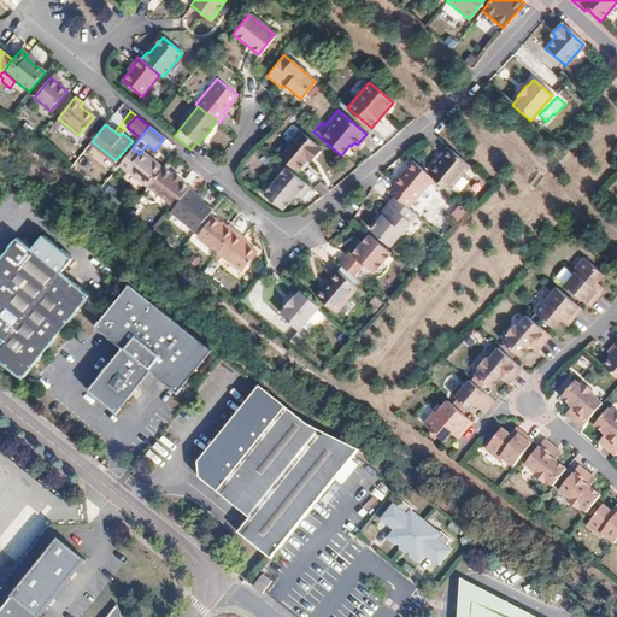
[(297,169),(305,159),(316,146),(299,130),(278,154),(297,169)]
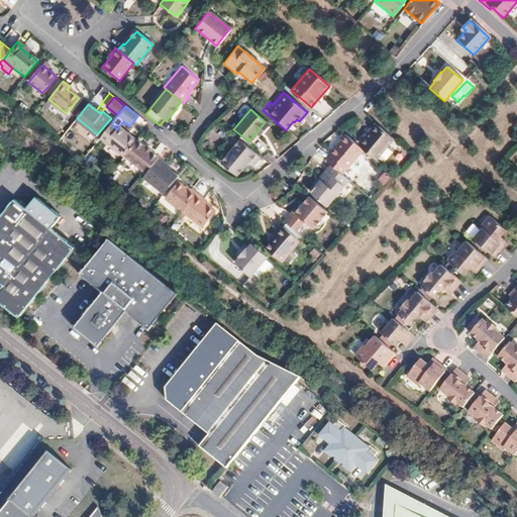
[(265,122),(255,133),(260,136),(269,125),(265,122)]
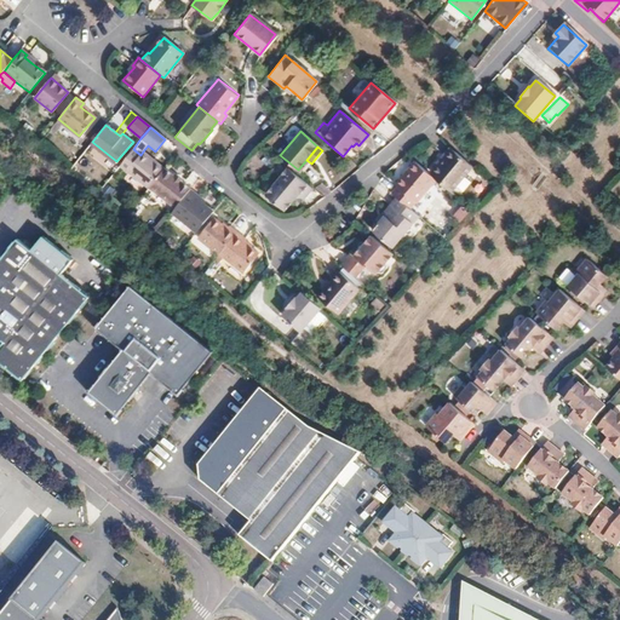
[(438,164),(435,161),(429,168),(451,187),(470,165),(447,147),(438,158),(442,160),(438,164)]
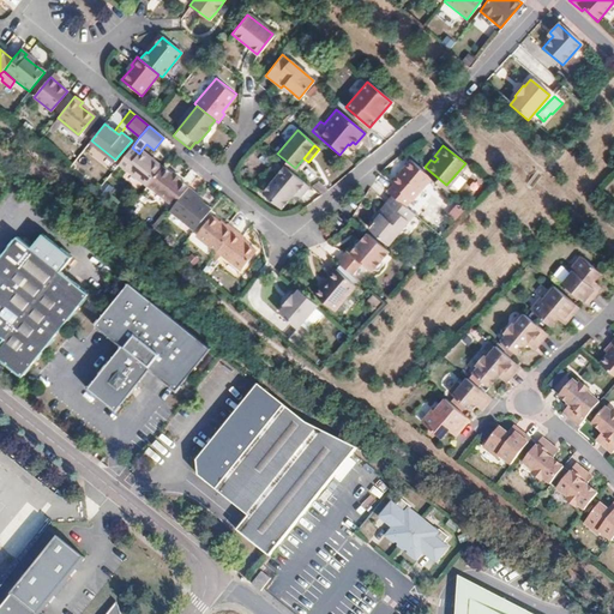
[(132,148),(118,163),(146,186),(160,170),(146,160),(150,156),(142,150),(139,154),(132,148)]
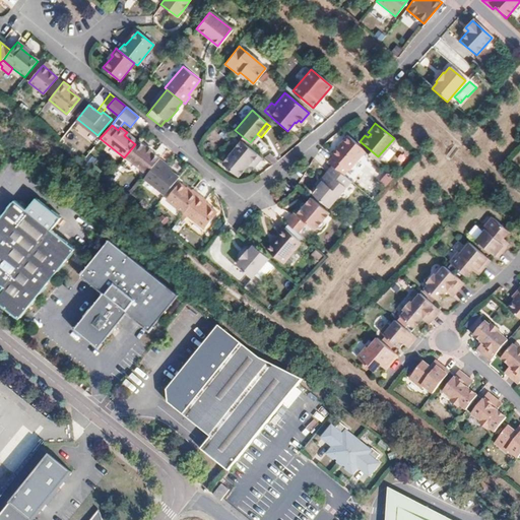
[(137,141),(127,132),(124,135),(135,144),(137,141)]
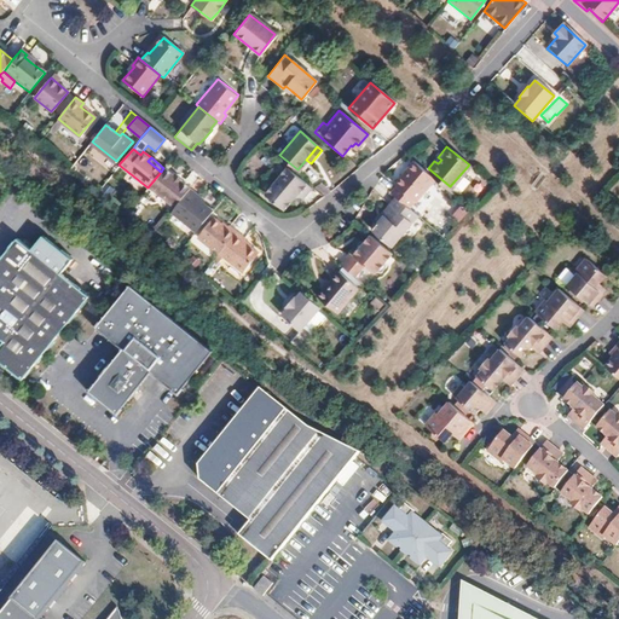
[(397,185),(389,194),(393,196),(409,209),(434,179),(426,172),(415,162),(395,185),(397,185)]
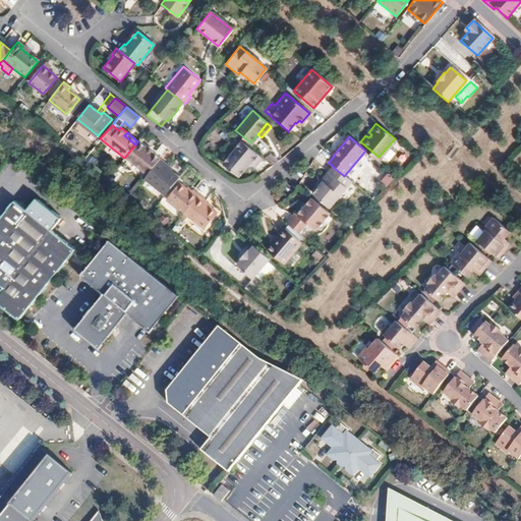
[(262,158),(239,139),(234,146),(236,148),(230,154),(226,153),(223,156),(224,161),(223,162),(238,175),(244,168),(246,169),(249,165),(252,168),(262,158)]
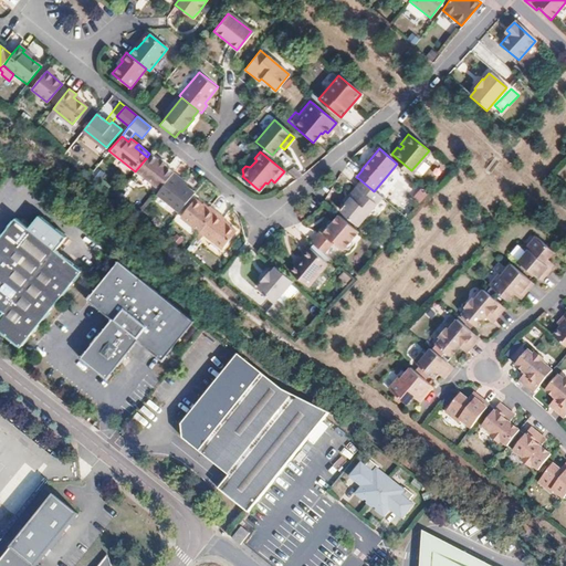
[(147,157),(135,171),(158,190),(174,171),(150,153),(149,154),(147,157)]
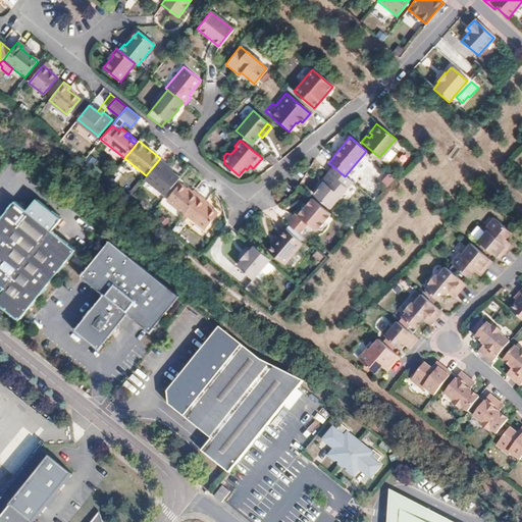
[(359,145),(366,151),(377,160),(379,157),(361,142),(359,145)]
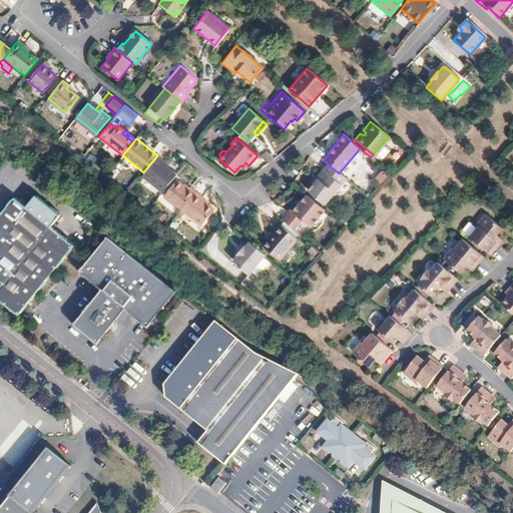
[(162,191),(176,173),(164,163),(165,161),(157,155),(143,172),(142,174),(162,191)]
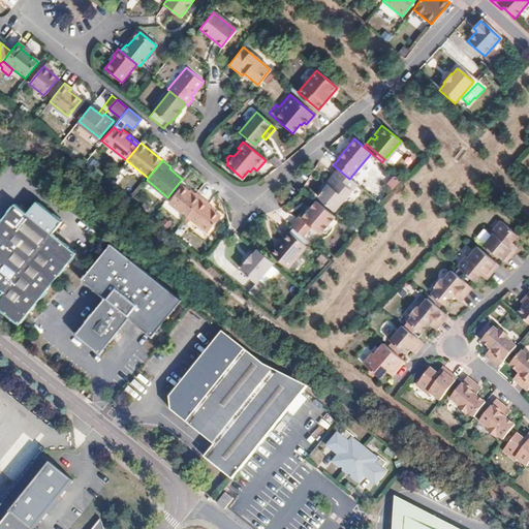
[(327,184),(322,189),(316,196),(333,210),(354,184),(349,179),(336,167),(323,182),(327,184)]
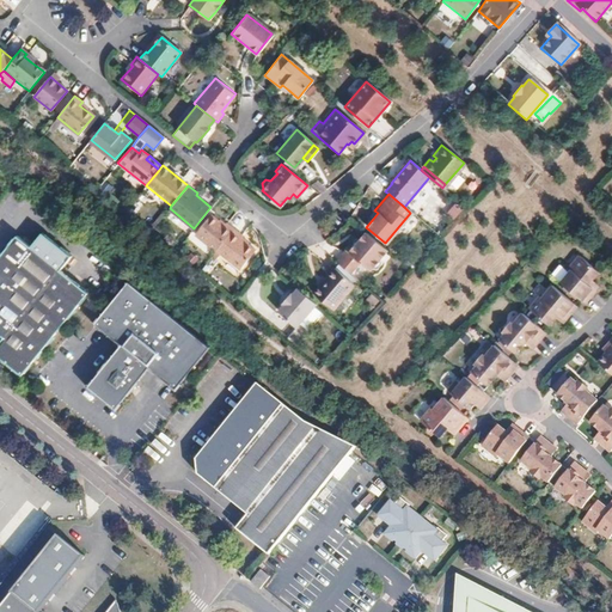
[(448,213),(457,219),(463,209),(456,204),(448,213)]
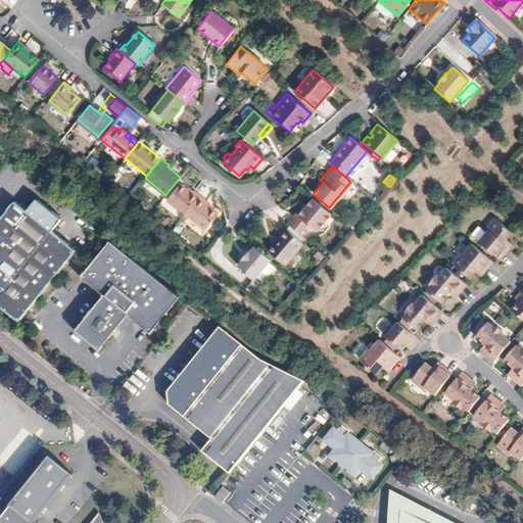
[(167,200),(184,215),(185,214),(199,196),(193,190),(192,192),(181,183),(167,200)]
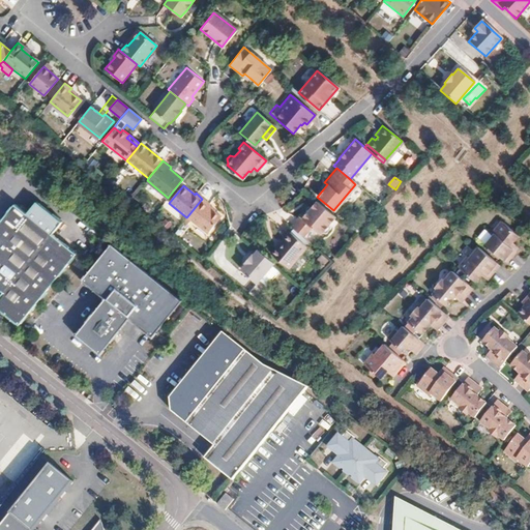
[(0,312),(13,323),(70,251),(48,233),(57,221),(30,199),(22,210),(10,201),(0,213),(0,312)]
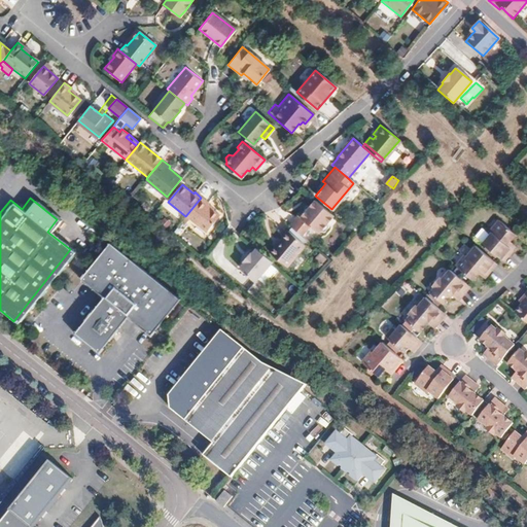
[(209,204),(201,198),(186,215),(206,231),(219,215),(208,206),(209,204)]
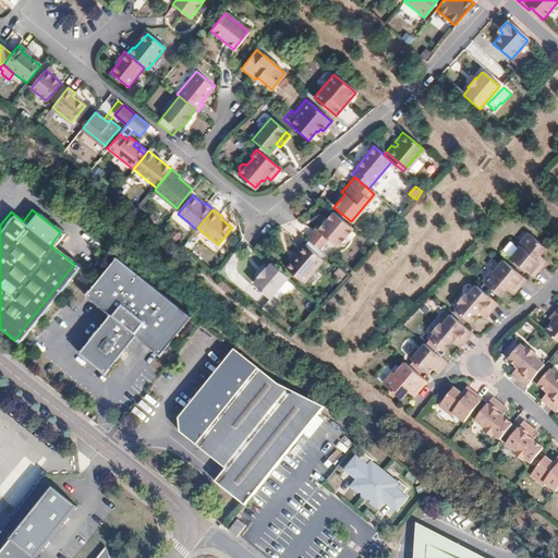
[(320,222),(318,220),(303,237),(316,249),(325,238),(332,244),(335,242),(339,243),(343,239),(342,234),(349,226),(330,210),(324,219),(320,222)]
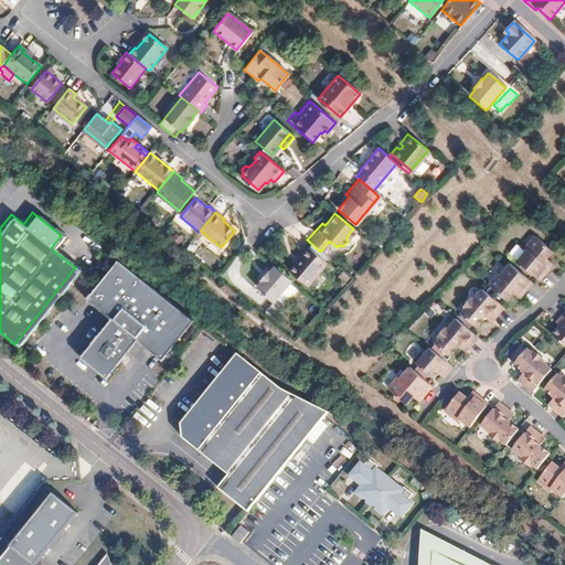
[(535,258),(539,254),(545,247),(528,232),(515,245),(518,247),(509,257),(530,275),(541,263),(535,258)]
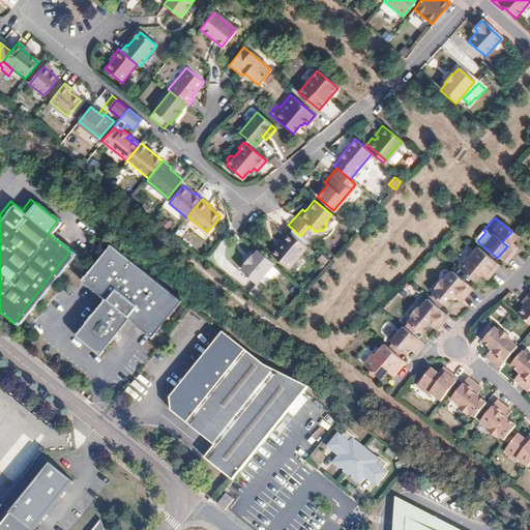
[(287,231),(278,240),(282,243),(276,248),(273,246),(268,253),(287,267),(304,246),(287,231)]
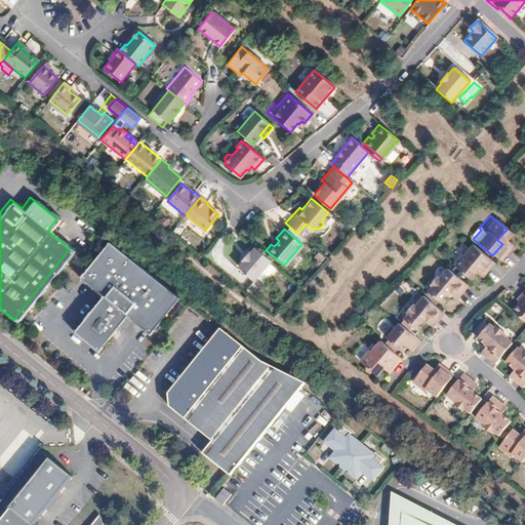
[(96,292),(69,328),(94,349),(123,314),(147,332),(174,296),(105,240),(76,277),(96,292)]
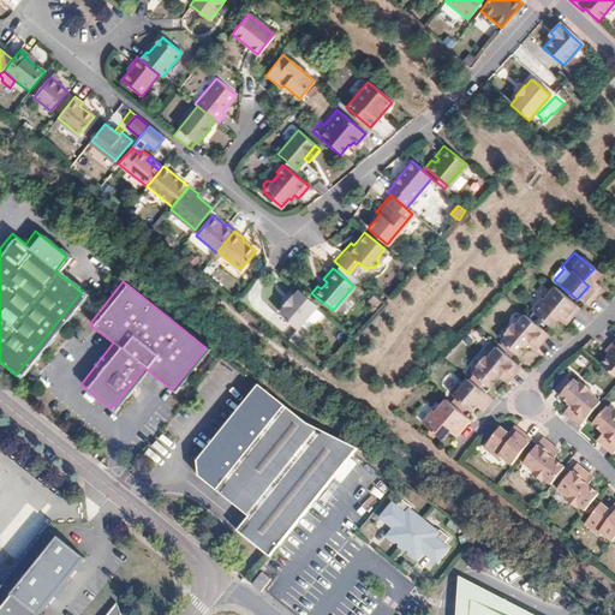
[(555,312),(560,317),(572,304),(549,285),(539,296),(537,294),(525,308),(544,324),(550,318),(555,312)]
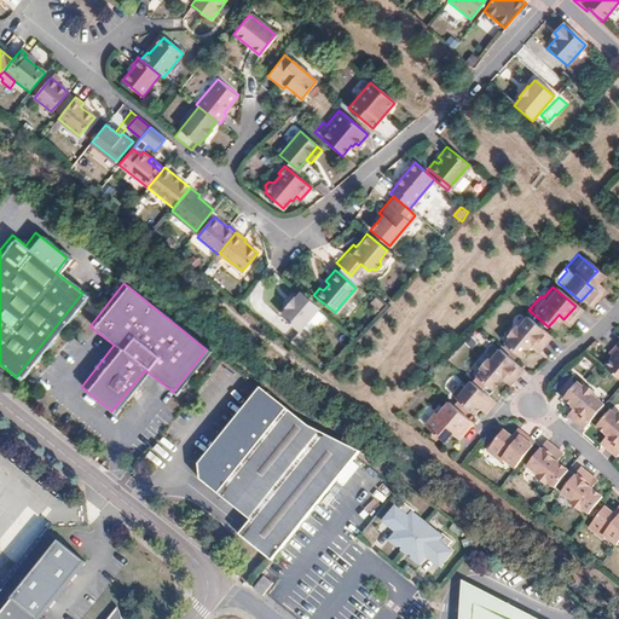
[(299,329),(318,306),(299,290),(294,296),(293,295),(283,306),(284,308),(279,313),(299,329)]
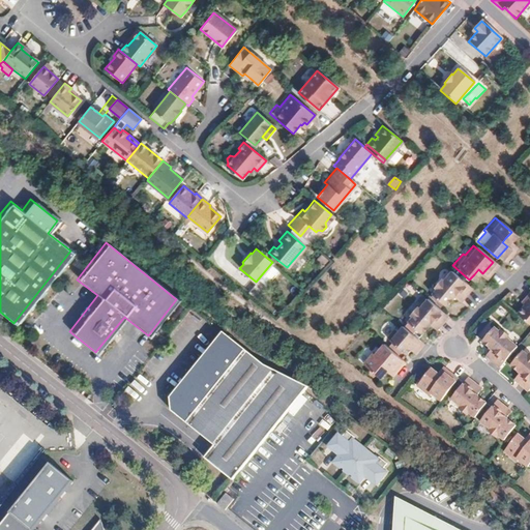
[(465,285),(444,267),(436,276),(431,277),(427,283),(427,287),(422,292),(436,303),(444,294),(446,296),(449,292),(455,296),(465,285)]
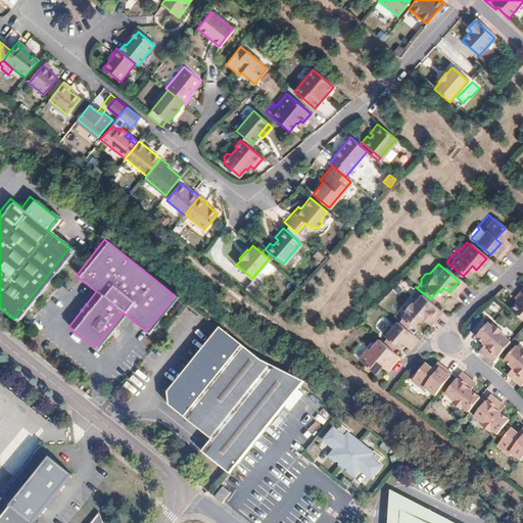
[(472,266),(468,271),(472,274),(476,270),(472,266)]
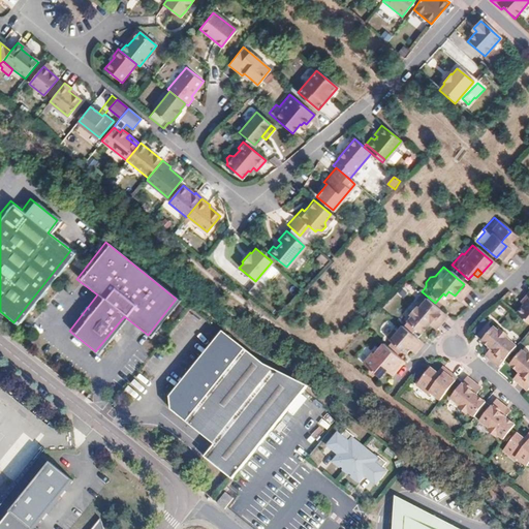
[(514,313),(528,325),(528,291),(527,290),(521,297),(523,299),(519,304),(521,306),(514,313)]
